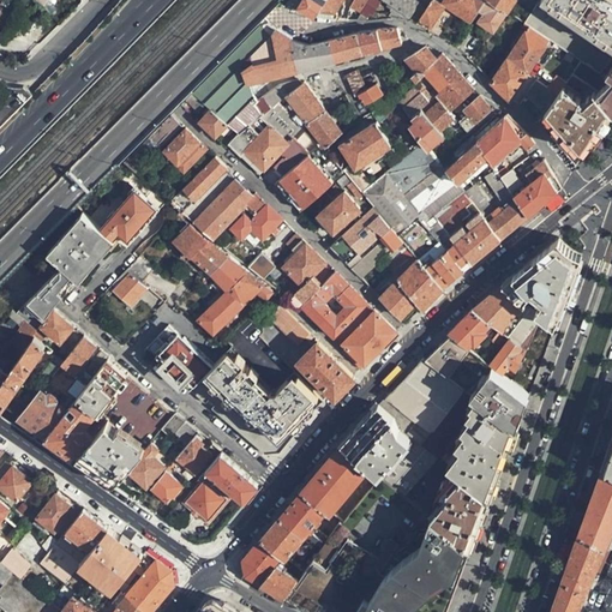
[(63,0),(42,0),(41,3),(60,10),(63,0)]
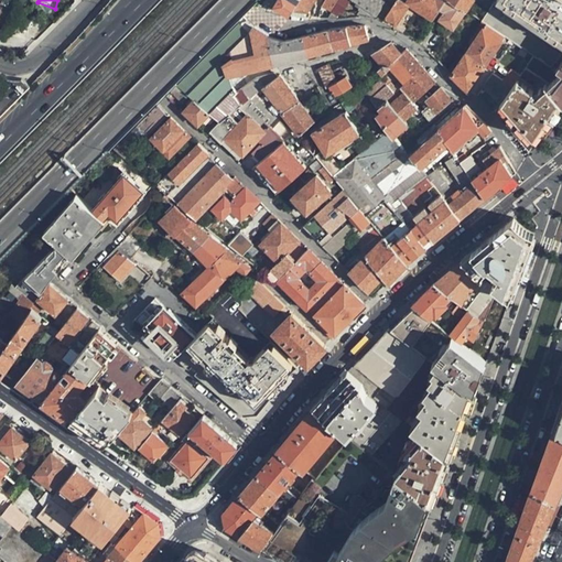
[(288,17),(298,0),(277,0),(273,8),(268,4),(263,11),(277,15),(278,15),(280,11),(288,17)]
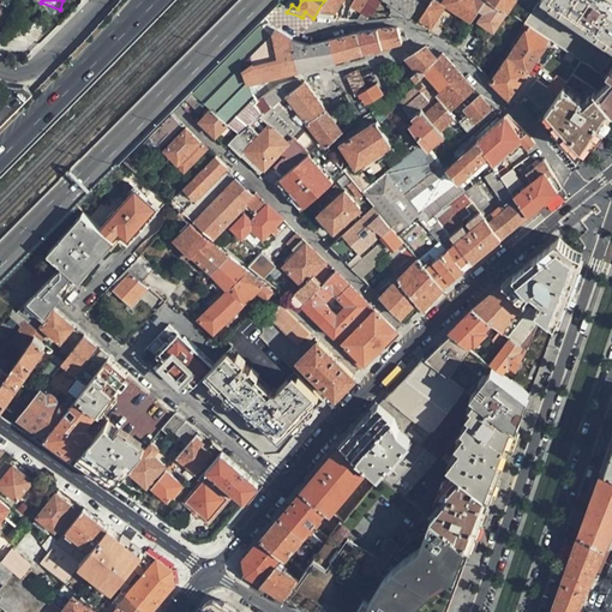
[(343,0),(324,0),(313,18),(334,21),(336,16),(334,15),(343,0)]
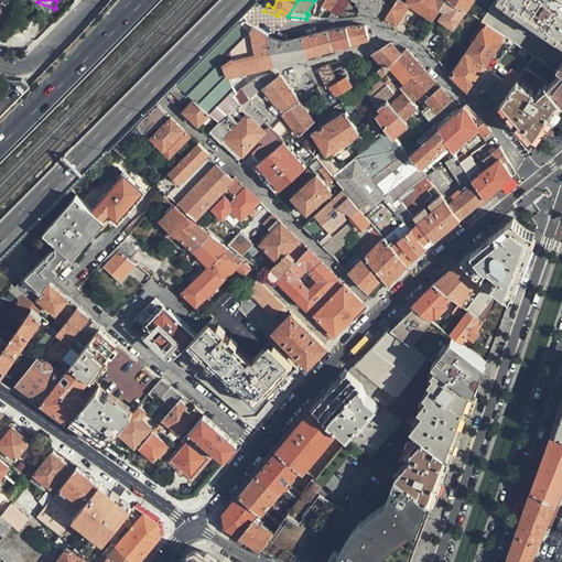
[(324,0),(322,3),(333,9),(338,0),(324,0)]
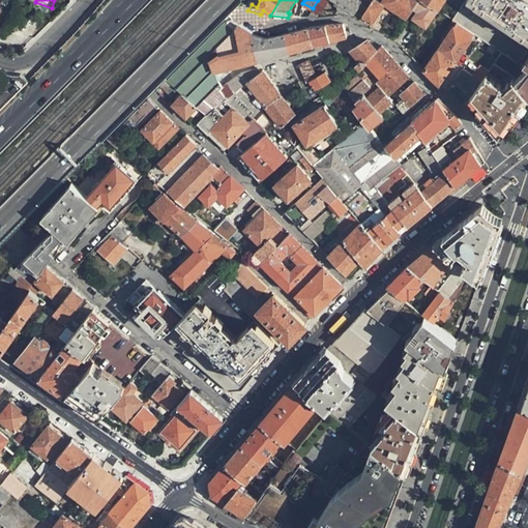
[(324,0),(324,1),(334,8),(346,16),(352,7),(341,0),(324,0)]
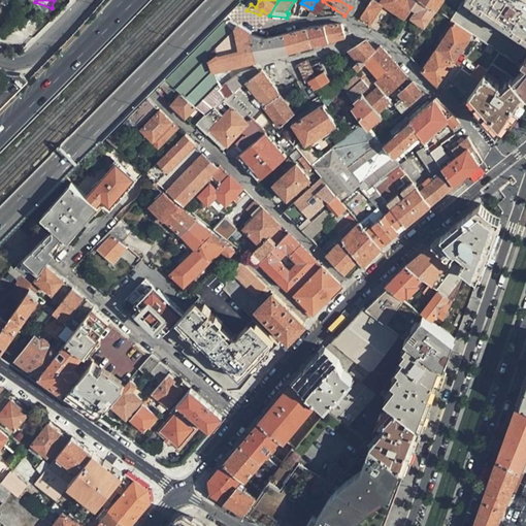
[(379,5),(370,0),(358,19),(367,25),(379,5)]
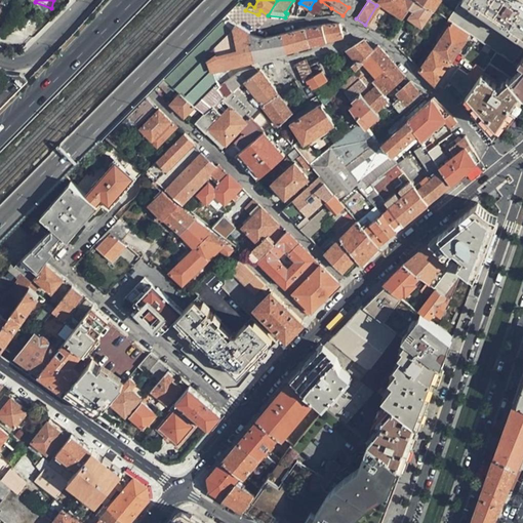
[(378,0),(376,2),(402,19),(412,4),(415,0),(414,0),(378,0)]
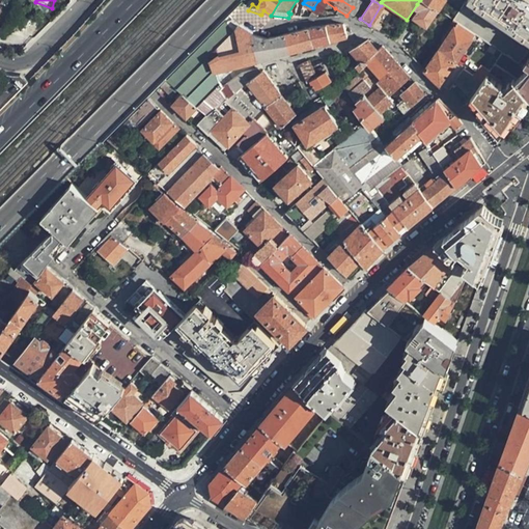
[(419,0),(420,0),(424,3),(438,11),(444,0),(419,0)]
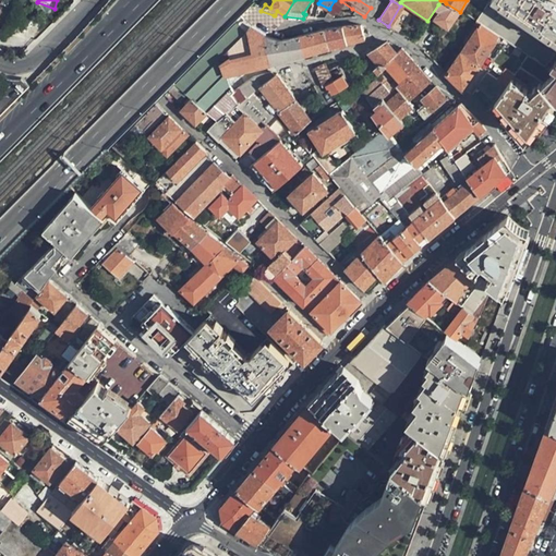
[(555,0),(491,0),(555,43),(555,0)]
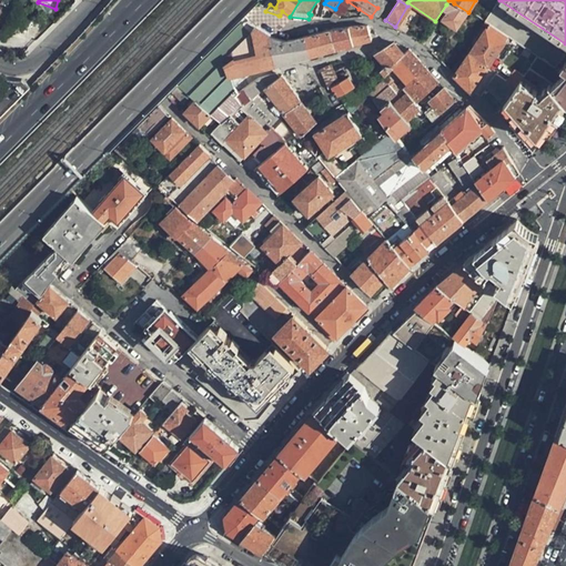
[(468,12),(454,3),(451,8),(440,23),(454,32),(468,12)]
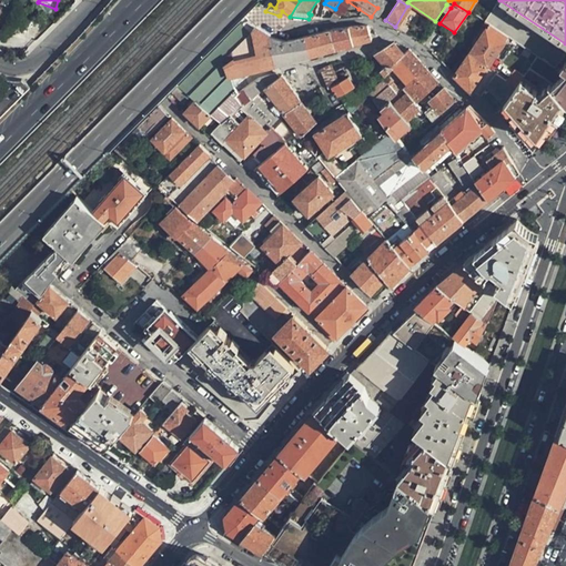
[(474,17),(483,22),(488,13),(479,8),(474,17)]
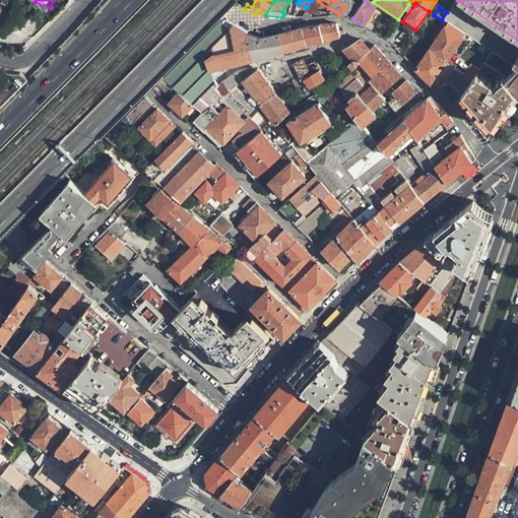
[(328,8),(321,19),(340,16),(339,15),(328,8)]
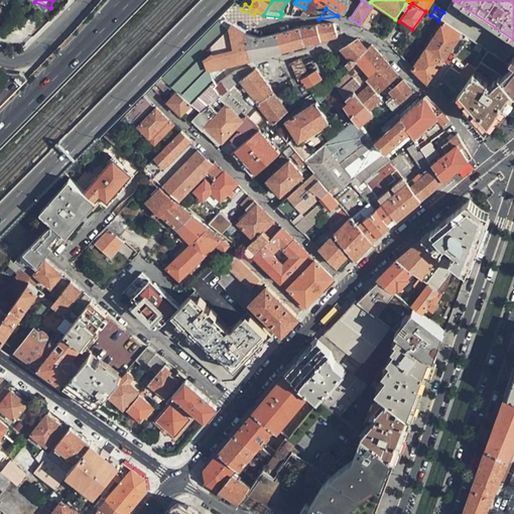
[(350,18),(348,22),(357,27),(359,24),(350,18)]
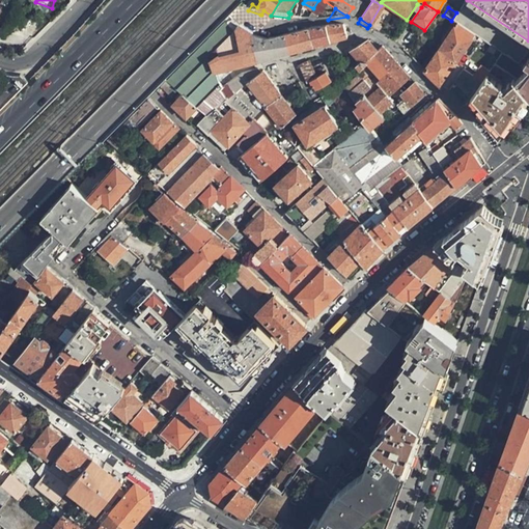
[(473,35),(455,23),(436,52),(453,64),(473,35)]
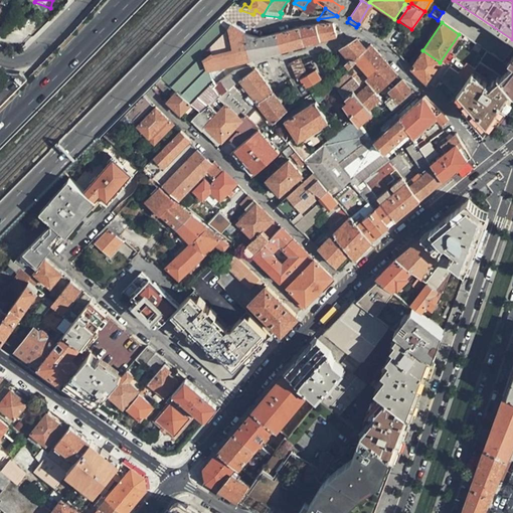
[(210,56),(232,50),(228,31),(223,27),(218,23),(194,47),(199,59),(210,56)]
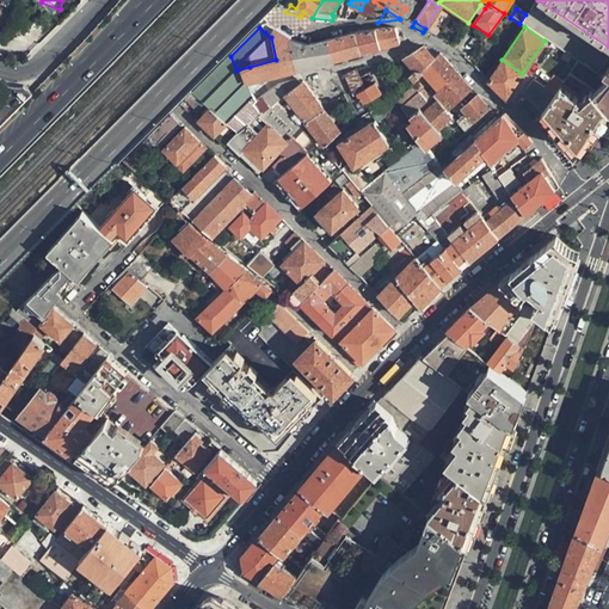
[(375,31),(373,31),(379,50),(398,45),(394,30),(381,31),(377,30),(375,31)]
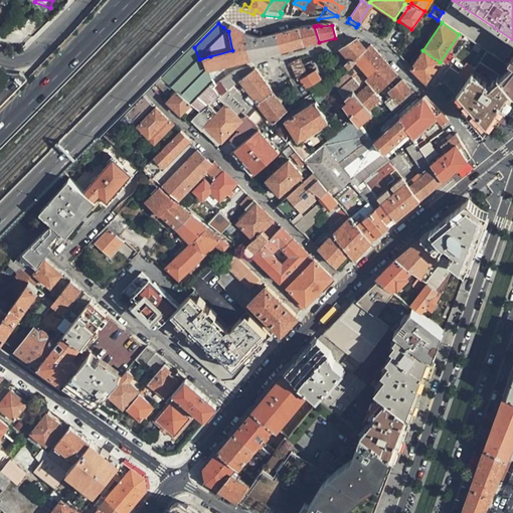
[(228,31),(232,50),(236,63),(248,60),(242,33),(231,26),(228,31)]
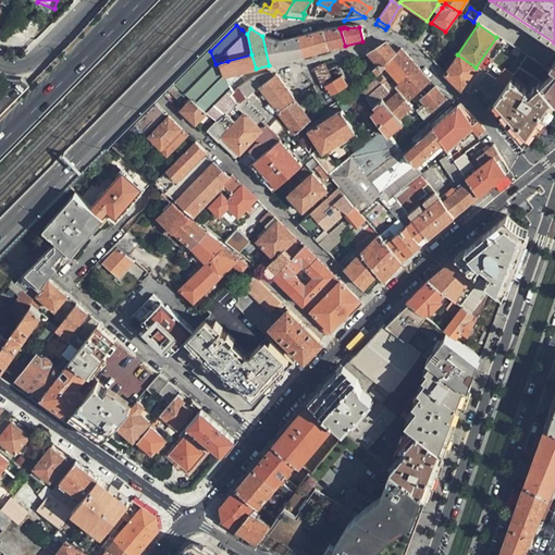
[(322,32),(328,50),(345,46),(340,28),(327,31),(322,31),(322,32)]
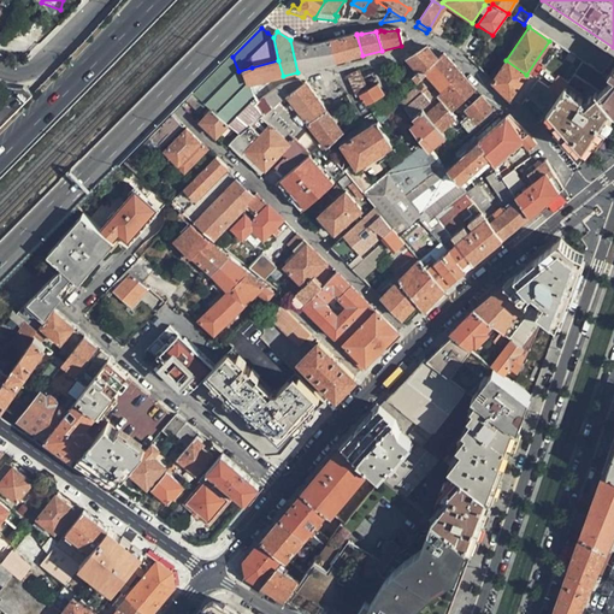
[(328,42),(334,63),(362,55),(356,35),(354,35),(328,42)]
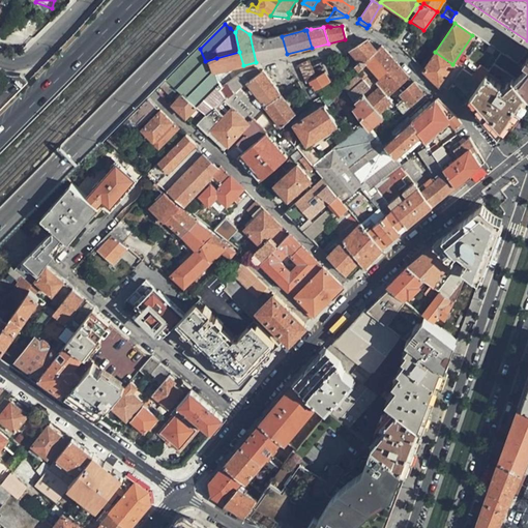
[(26,42),(30,38),(21,31),(6,47),(7,48),(8,48),(9,48),(9,47),(11,47),(12,47),(13,47),(15,46),(17,46),(18,45),(19,45),(20,45),(21,45),(22,44),(23,44),(24,42),(25,42),(26,42)]
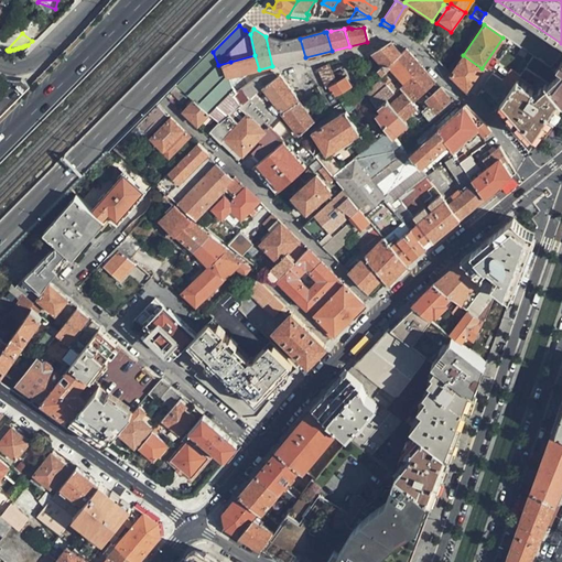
[(266,36),(272,66),(284,63),(279,41),(272,40),(270,39),(269,38),(267,38),(266,36)]
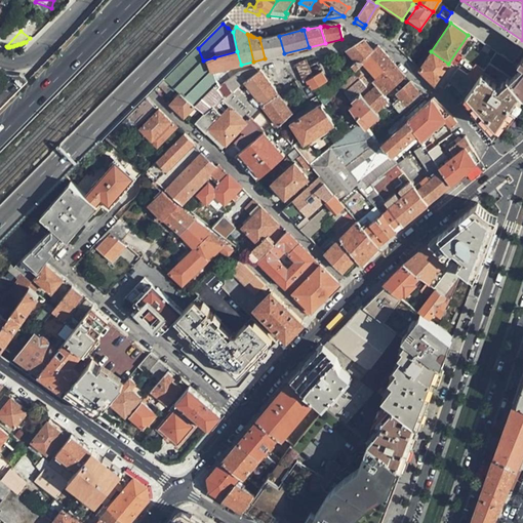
[(271,38),(276,55),(284,53),(279,36),(271,38)]
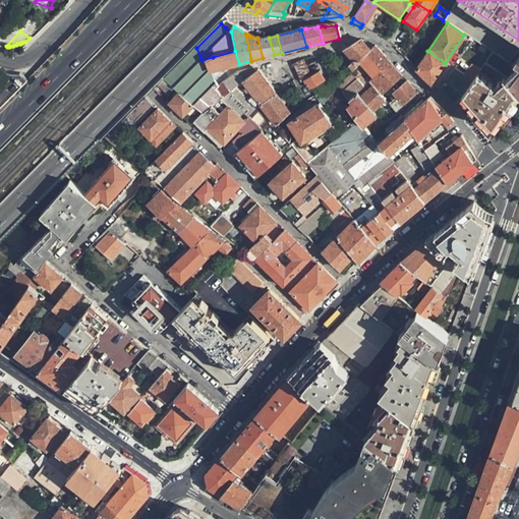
[(258,39),(257,38),(263,58),(274,55),(269,38),(265,39),(258,39)]
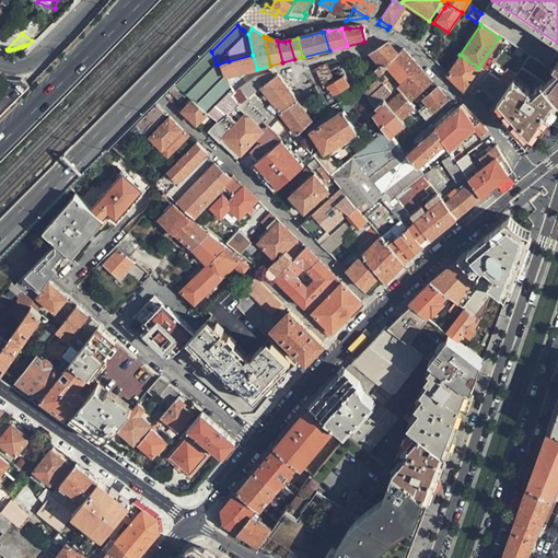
[(519,66),(526,55),(509,43),(501,54),(519,66)]
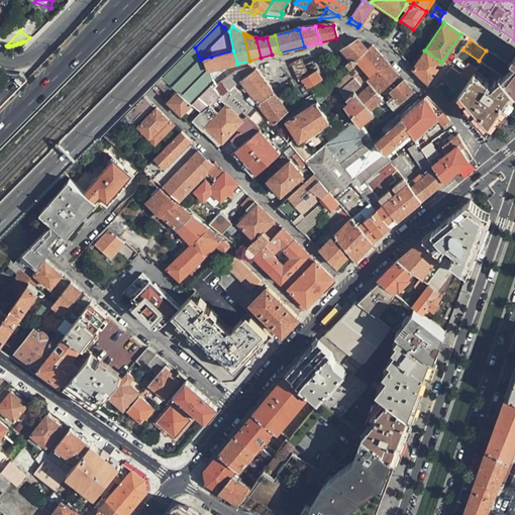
[(369,78),(385,63),(370,45),(368,47),(366,49),(356,40),(341,50),(351,64),(350,65),(352,68),(356,65),(369,78)]
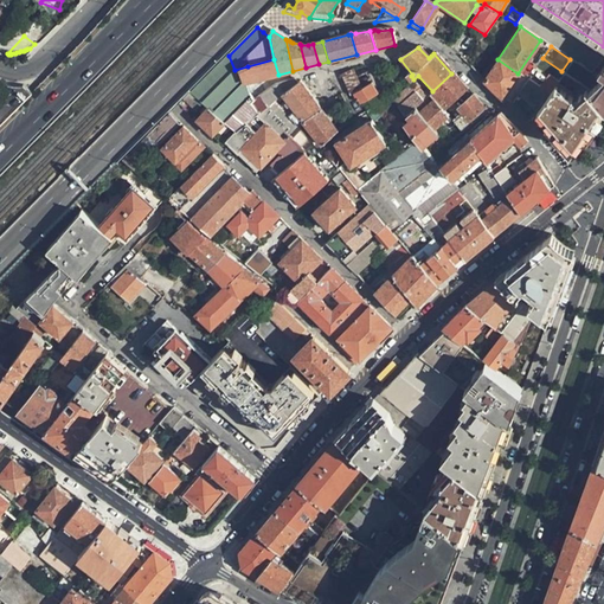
[(18,62),(30,49),(29,49),(27,49),(26,50),(25,50),(24,51),(23,51),(21,51),(20,51),(19,52),(17,52),(15,53),(14,53),(13,53),(11,53),(11,55),(10,55),(8,55),(18,62)]
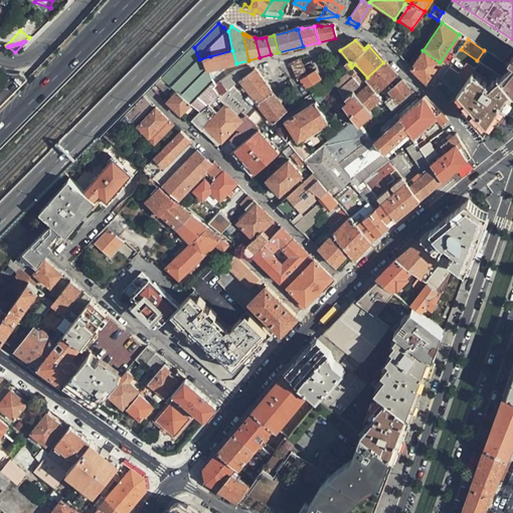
[(512,62),(512,43),(503,60),(511,65),(512,62)]
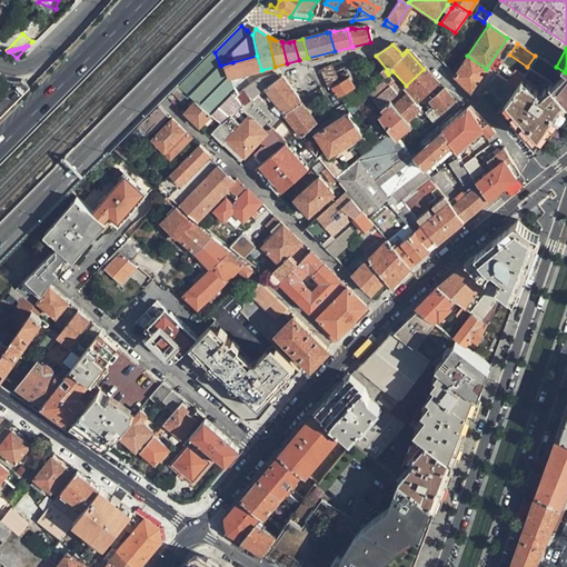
[(209,116),(219,123),(229,118),(238,110),(241,108),(236,97),(228,80),(220,66),(215,52),(177,90),(194,103),(209,116)]
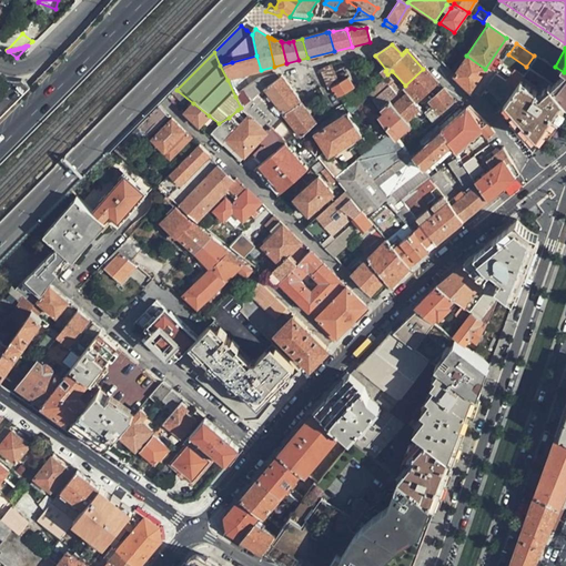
[(261,70),(256,56),(232,62),(238,77),(261,70)]
